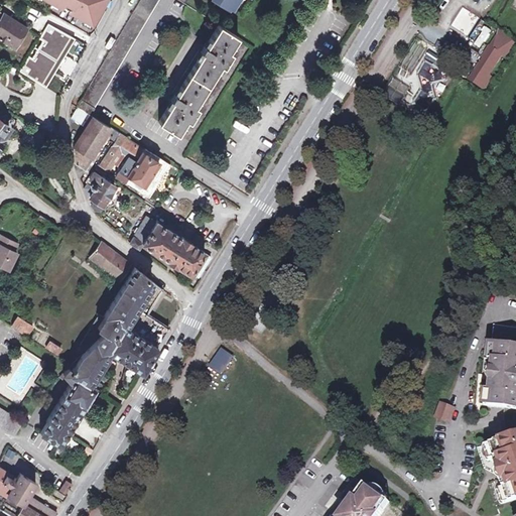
[(52,0),(70,9),(69,11),(92,24),(102,7),(100,6),(103,0),(52,0)]
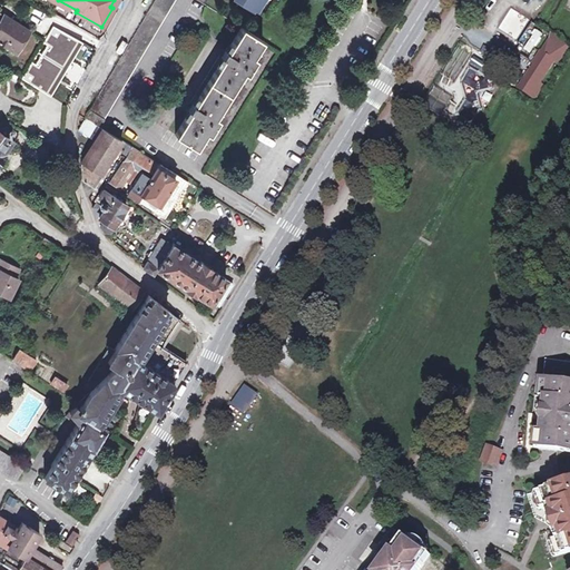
[(153,0),(88,110),(85,117),(98,125),(101,118),(104,119),(174,0),(153,0)]
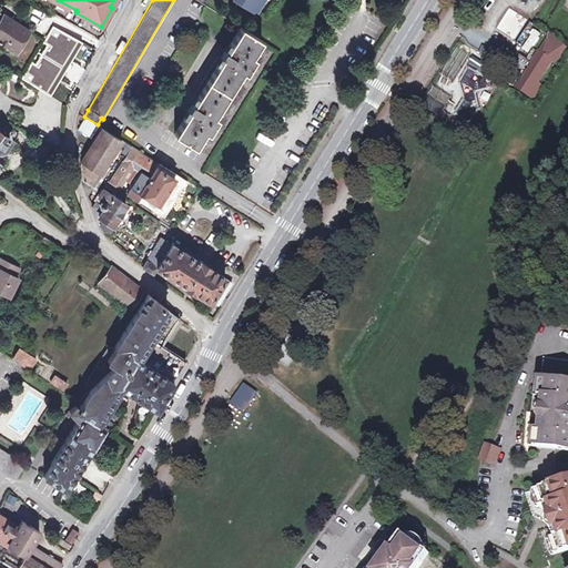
[(516,47),(533,20),(499,0),(496,0),(482,26),(516,47)]
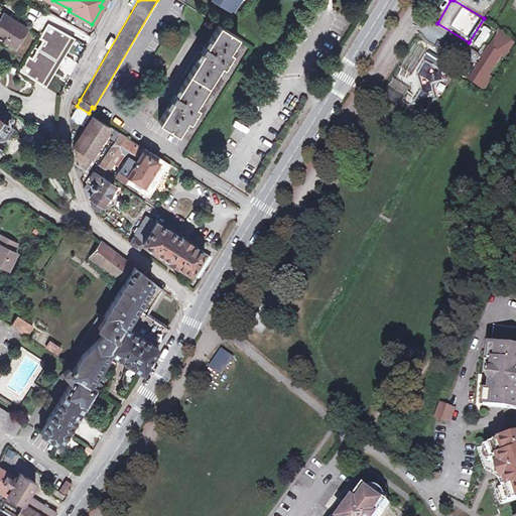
[(27,27),(4,13),(3,14),(0,12),(0,38),(15,47),(27,27)]
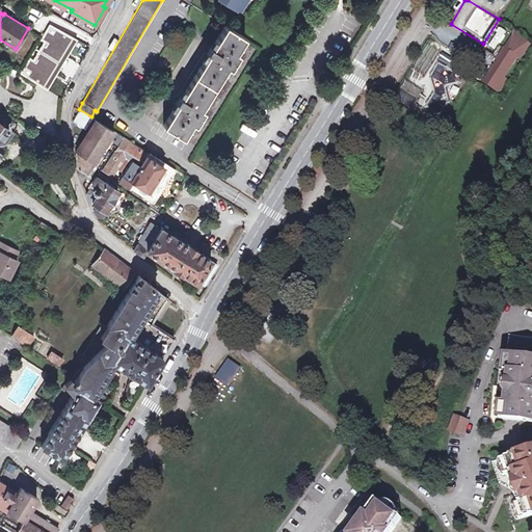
[(73,37),(49,24),(41,40),(44,42),(33,59),(29,57),(20,73),(44,87),(73,37)]
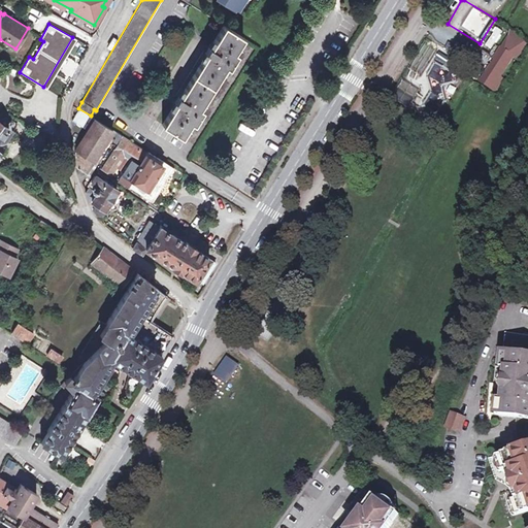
[(521,36),(507,28),(506,30),(507,31),(498,46),(512,55),(514,56),(523,40),(520,38),(521,36)]
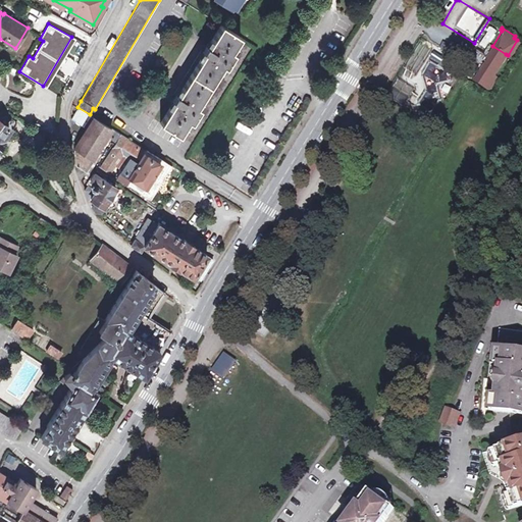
[(177,108),(164,129),(184,142),(192,127),(195,129),(204,114),(202,113),(226,71),(229,73),(239,59),(236,57),(245,43),(225,32),(212,52),(211,51),(207,57),(209,58),(181,102),(180,101),(176,107),(177,108)]
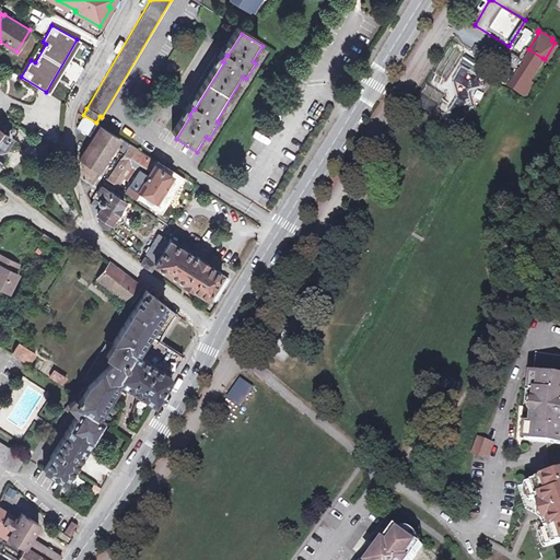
[(77,39),(46,92),(49,94),(80,42),(77,39)]
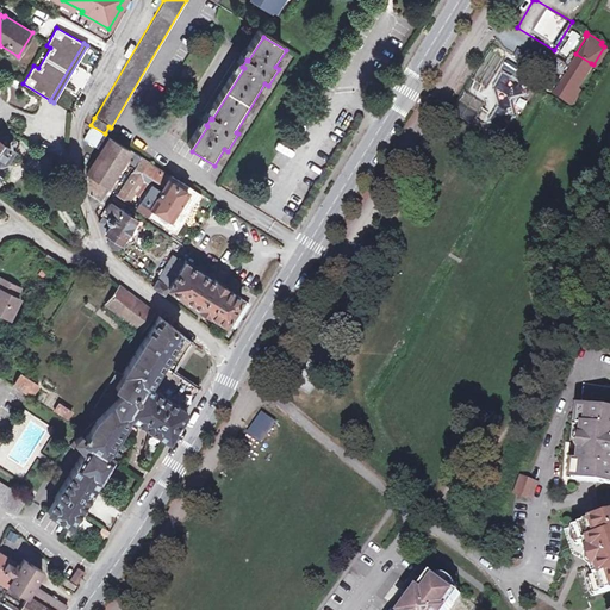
[(591,63),(576,54),(570,50),(561,62),(566,66),(551,89),(570,101),(579,87),(577,85),(591,63)]
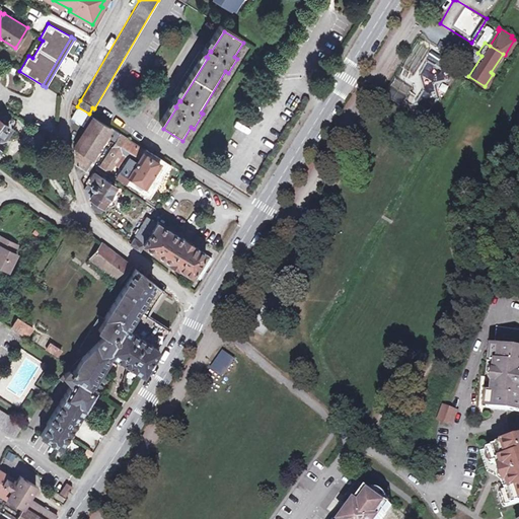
[(206,57),(210,51),(208,50),(173,104),(175,106),(179,100),(180,101),(208,58),(206,57)]
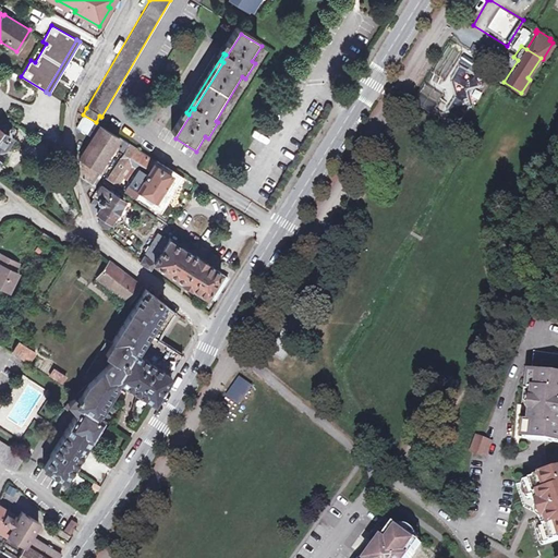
[(7,97),(25,100),(28,85),(9,82),(7,97)]
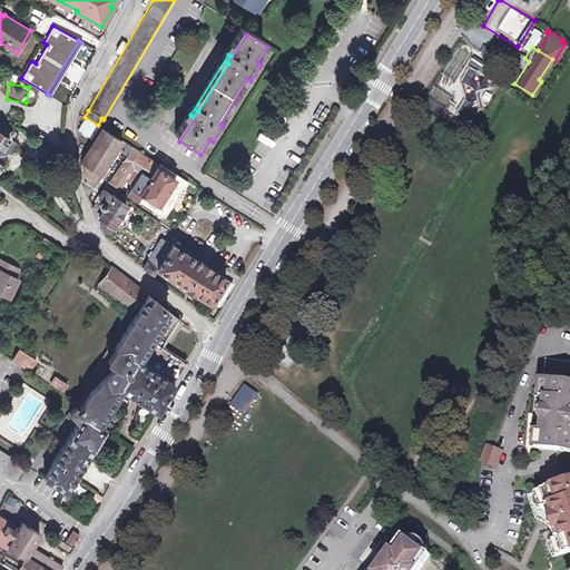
[(92,133),(98,136),(102,128),(98,125),(92,133)]
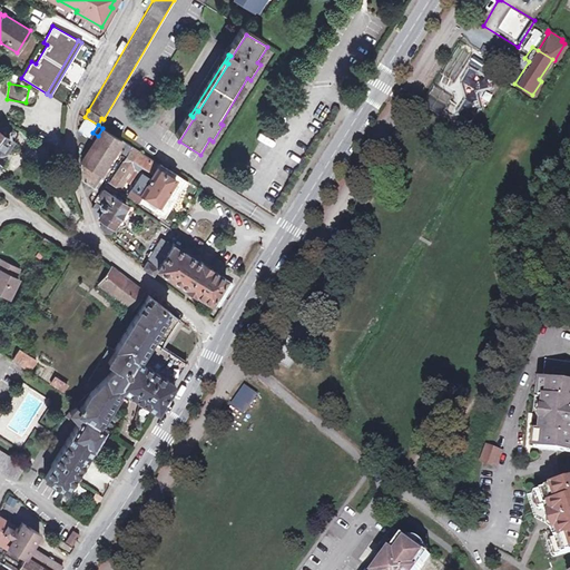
[(6,127),(0,134),(0,158),(2,156),(1,155),(10,143),(13,145),(19,137),(6,127)]
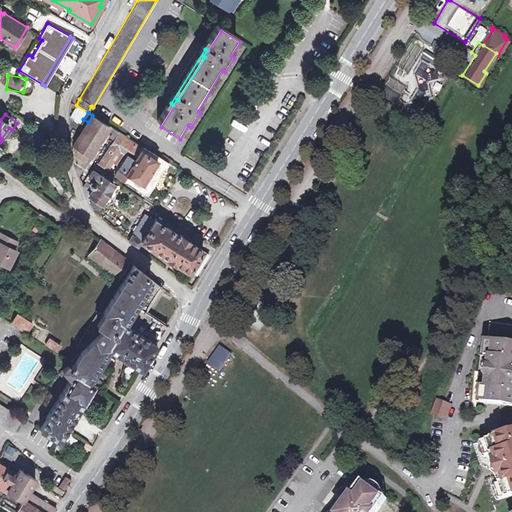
[(109,125),(92,115),(88,122),(75,145),(77,146),(75,150),(74,162),(79,176),(109,125)]
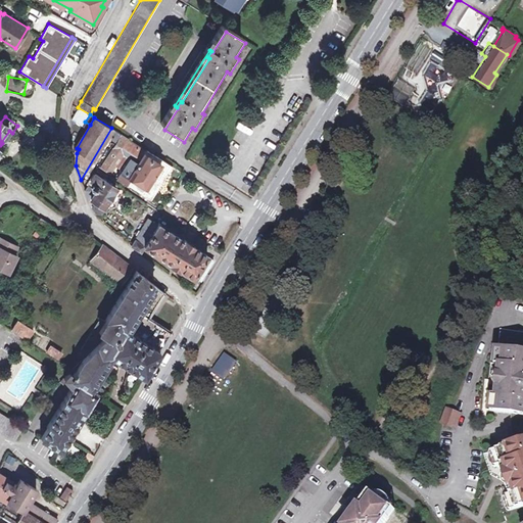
[(128,141),(129,139),(121,134),(100,168),(109,174),(114,165),(122,171),(116,179),(149,199),(171,165),(145,149),(144,151),(128,141)]
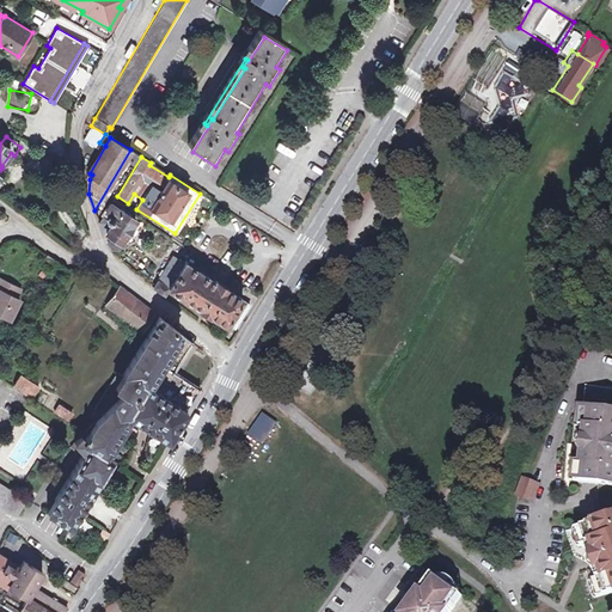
[(112,245),(117,252),(123,251),(140,224),(117,208),(112,218),(115,219),(115,226),(117,227),(112,236),(116,239),(112,245)]
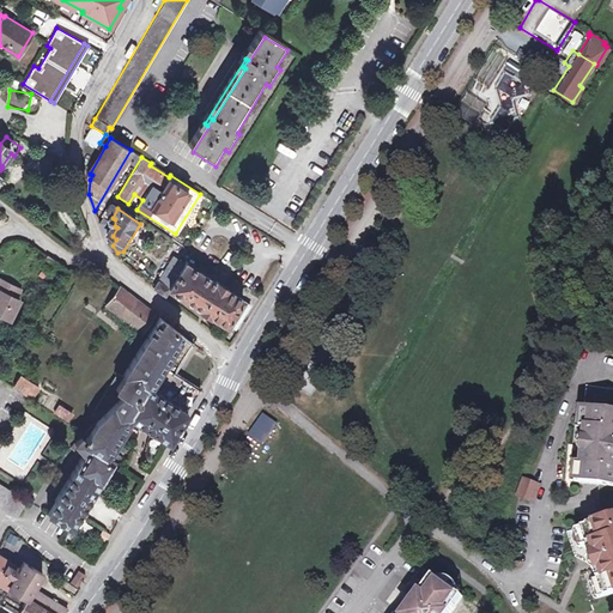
[(52,271),(55,265),(44,256),(41,262),(52,271)]
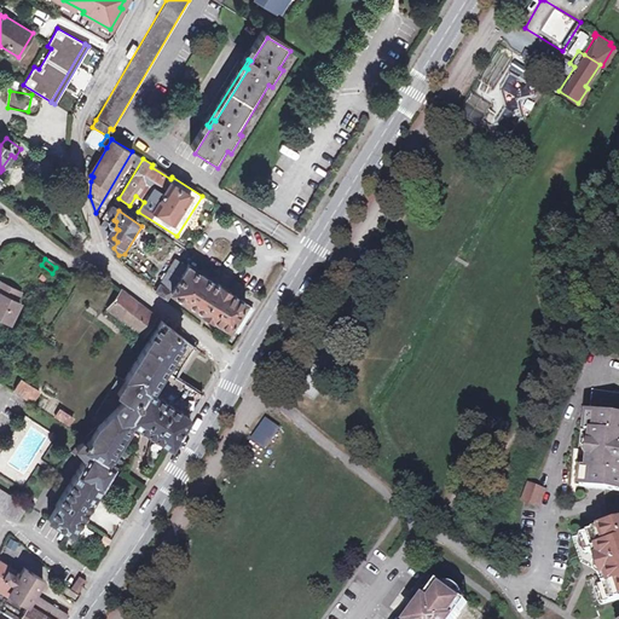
[(172,291),(186,266),(177,259),(157,290),(167,298),(172,291)]
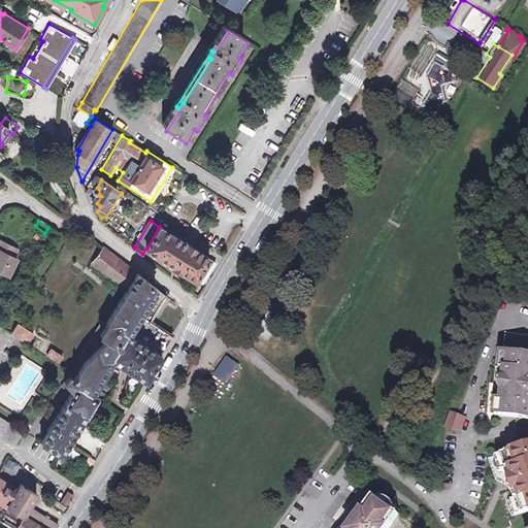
[(159,227),(146,249),(173,265),(171,267),(180,272),(182,271),(195,279),(196,278),(202,283),(216,262),(195,249),(196,246),(187,241),(186,242),(160,225),(159,227)]
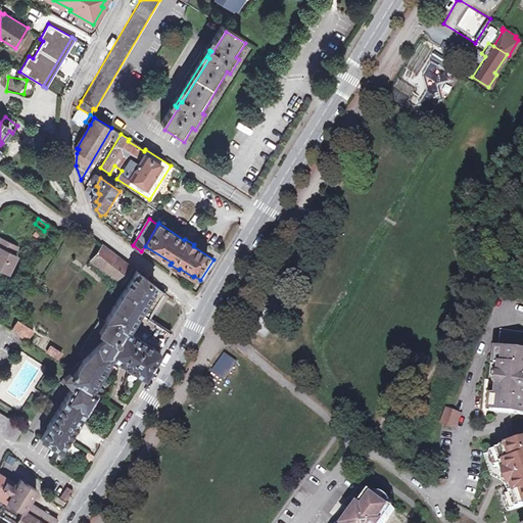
[(14,247),(0,240),(0,271),(6,274),(14,256),(11,255),(14,247)]
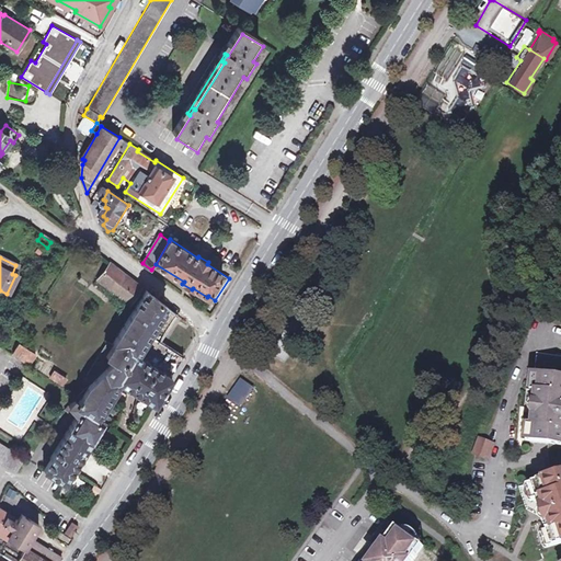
[(96,282),(112,293),(125,275),(110,264),(96,282)]
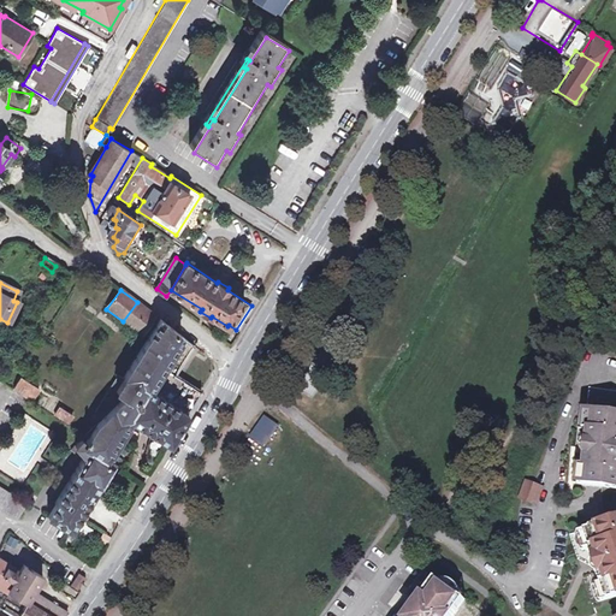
[(137,302),(123,321),(142,336),(155,317),(137,302)]
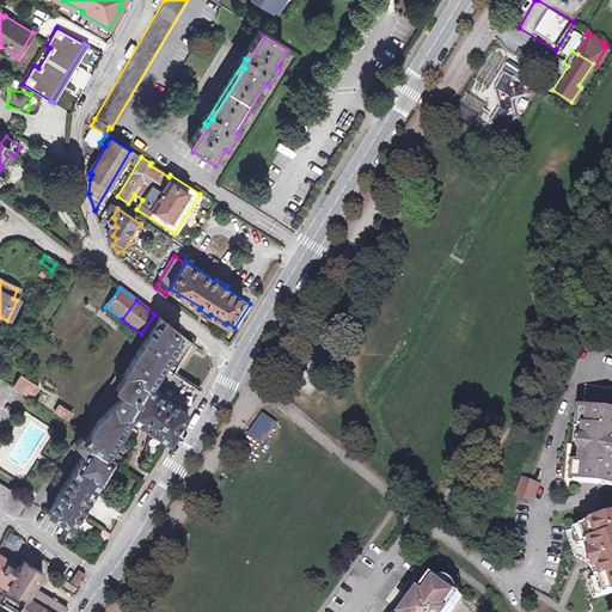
[(79,448),(81,453),(44,513),(69,526),(71,524),(78,513),(111,459),(110,458),(130,426),(124,421),(128,415),(134,418),(167,440),(187,410),(185,410),(200,386),(175,371),(193,343),(159,317),(138,350),(121,375),(117,374),(92,414),(98,418),(97,420),(91,424),(83,433),(77,438),(71,442),(69,445),(74,452),(79,448)]
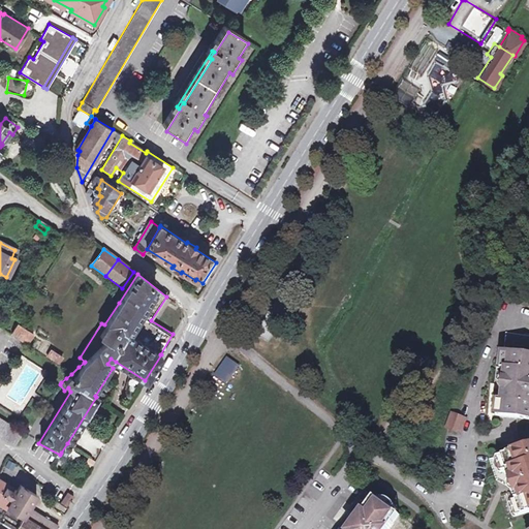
[(34,333),(19,322),(12,334),(27,343),(34,333)]
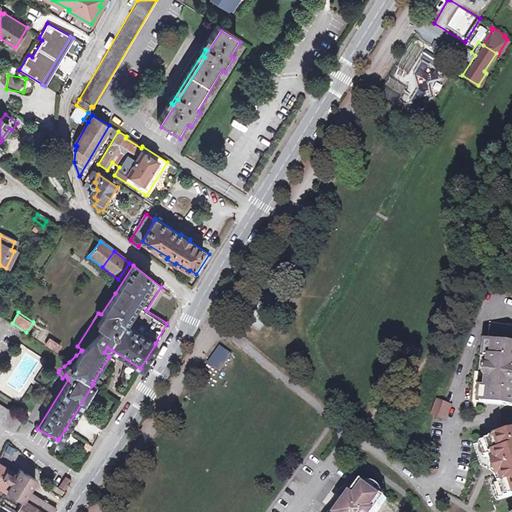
[(511,330),(489,328),(485,349),(481,349),(475,408),(501,411),(501,421),(505,423),(506,432),(503,432),(503,441),(478,450),(484,464),(492,460),(503,488),(494,492),(499,506),(511,501),(511,330)]
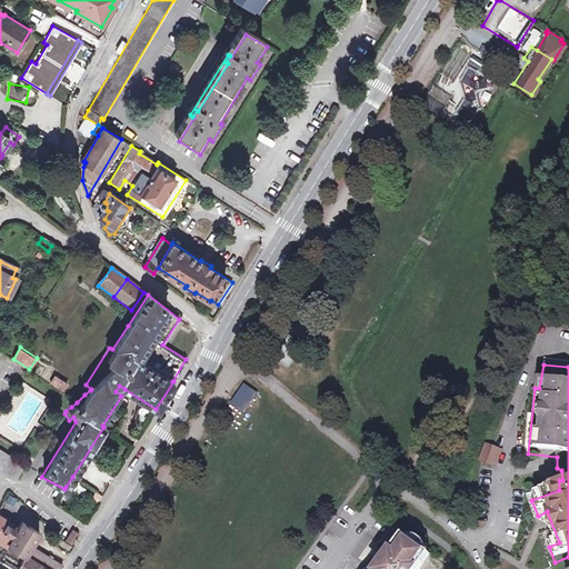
[(67,383),(55,377),(50,383),(62,391),(67,383)]
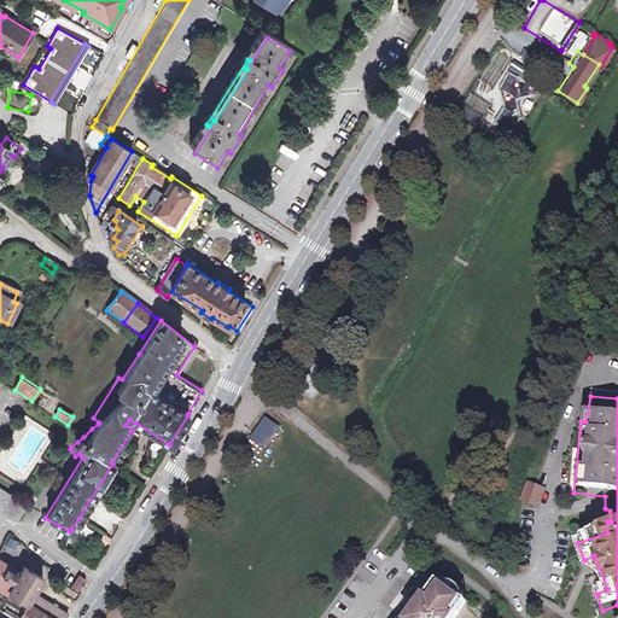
[(281,431),(264,423),(252,443),(268,453),(281,431)]
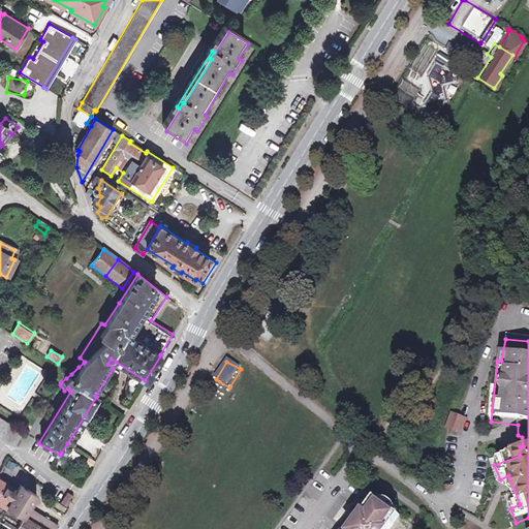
[(21,431),(0,417),(0,436),(12,444),(21,431)]
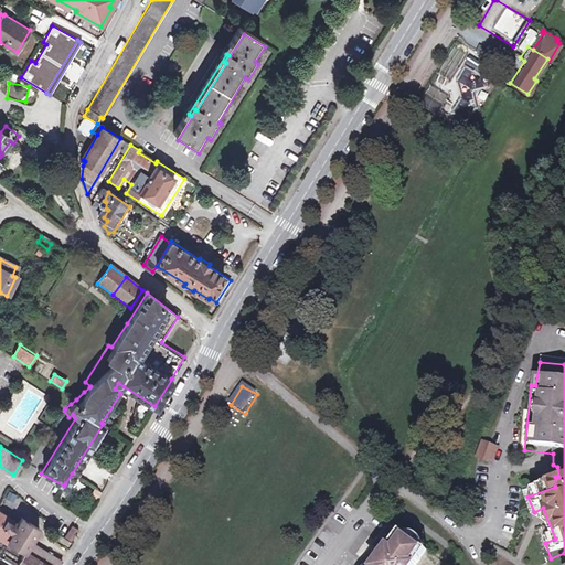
[(484,471),(491,455),(482,451),(476,468),(484,471)]
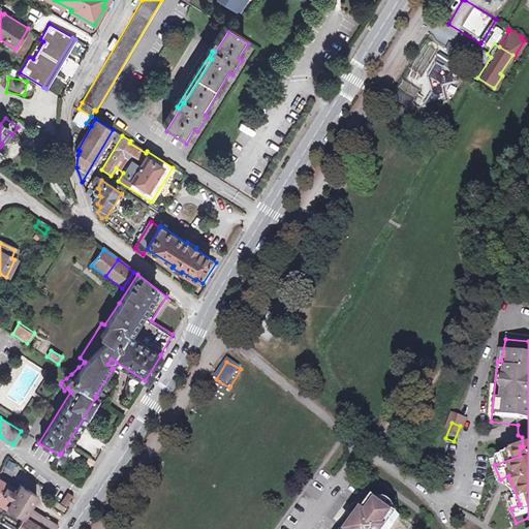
[(465,428),(460,426),(454,441),(460,443),(465,428)]
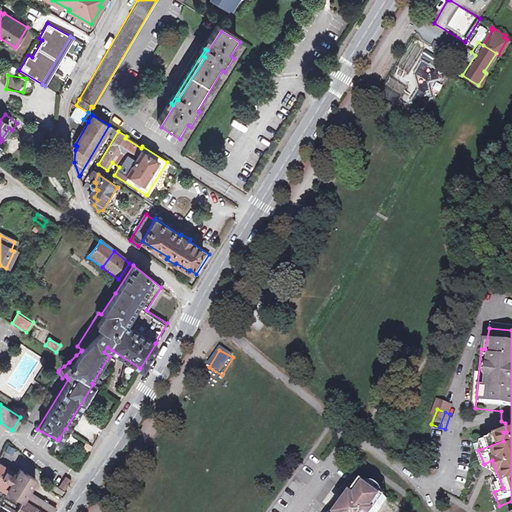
[(67,440),(70,435),(69,432),(65,429),(59,438),(63,441),(67,440)]
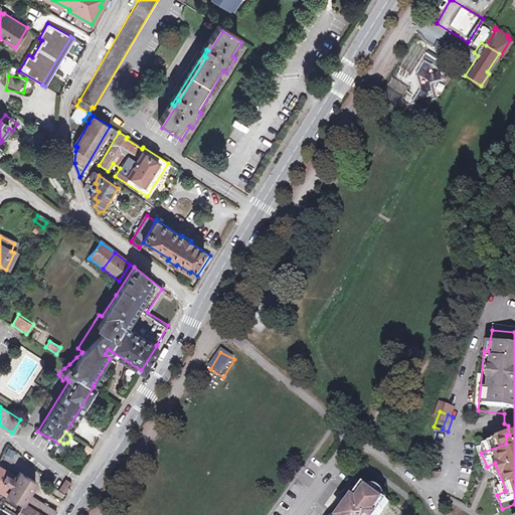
[(7,472),(0,468),(0,501),(6,493),(10,486),(3,480),(5,476),(7,472)]
